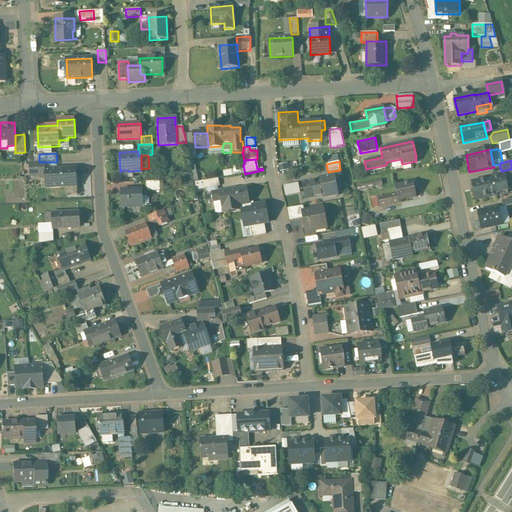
[(45,163),(29,164),(30,177),(45,176),(45,163)]
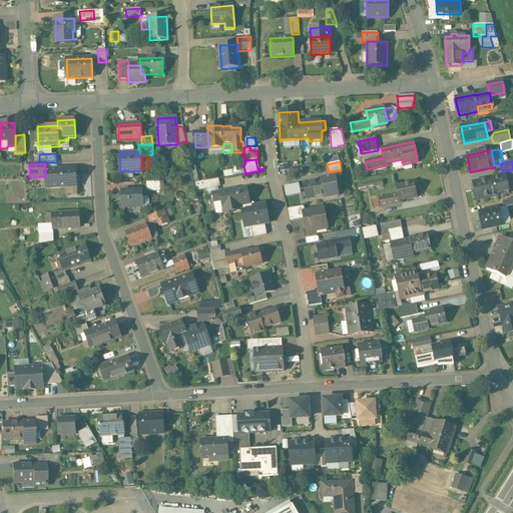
[(76,168),(51,170),(52,187),(65,186),(66,195),(77,195),(77,186),(76,168)]
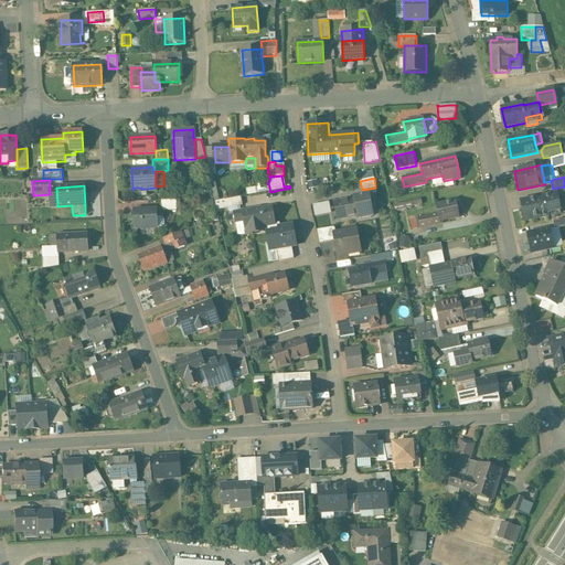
[(564,187),(553,189),(554,194),(555,198),(557,198),(564,195),(564,187)]
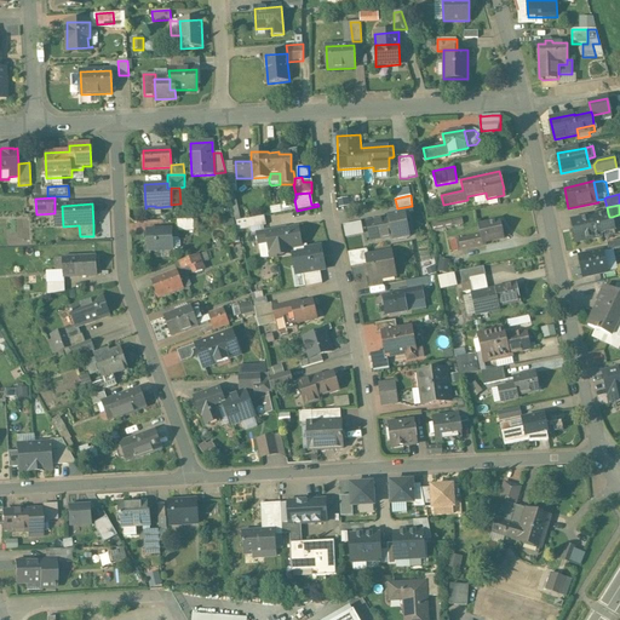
[(155,206),(147,206),(147,207),(145,208),(147,217),(161,216),(161,207),(156,207),(155,207),(155,206)]
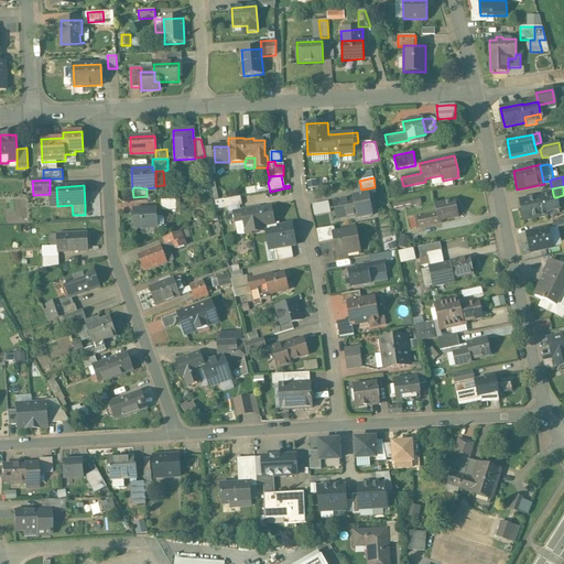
[(370,194),(345,199),(345,201),(334,203),(337,219),(357,216),(357,219),(372,216),(369,204),(372,204),(370,194)]
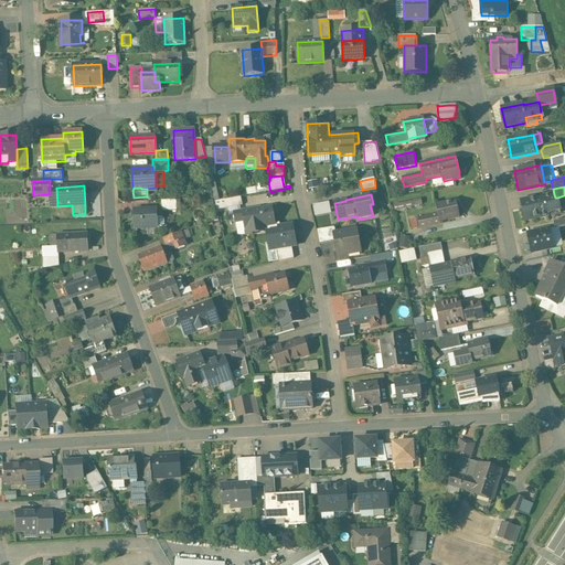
[(554,194),(545,196),(521,201),(524,221),(548,216),(548,214),(551,214),(550,211),(560,209),(557,198),(555,198),(554,194)]
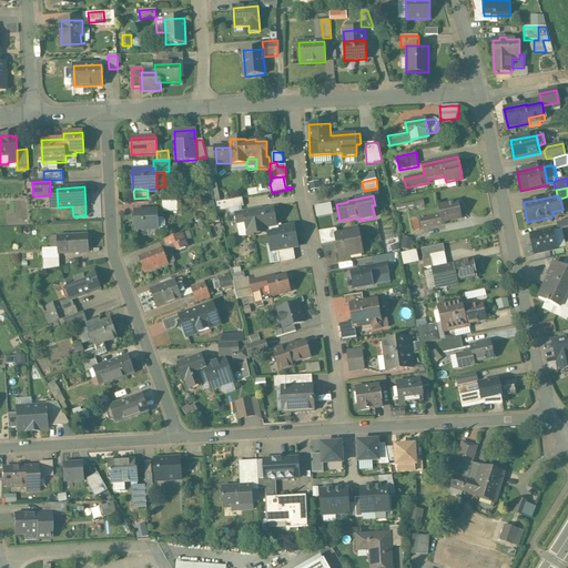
[(242,198),(226,201),(216,202),(217,212),(244,206),(242,198)]
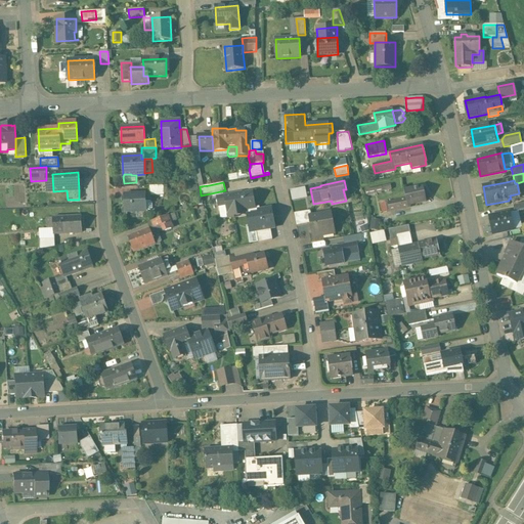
[(379,192),(384,216),(398,213),(399,214),(421,210),(420,208),(434,205),(429,182),(415,185),(415,183),(393,187),(393,189),(379,192)]
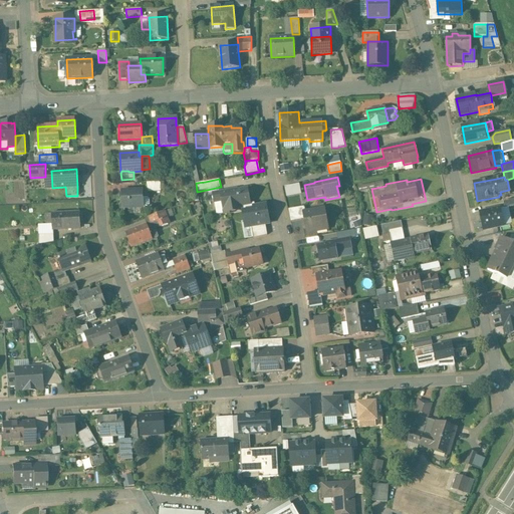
[(365,181),(353,183),(356,195),(367,193),(365,181)]
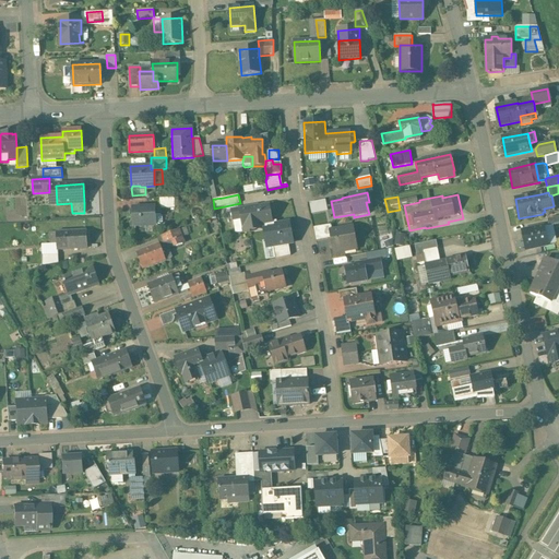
[(175,198),(159,199),(159,209),(175,209),(175,198)]
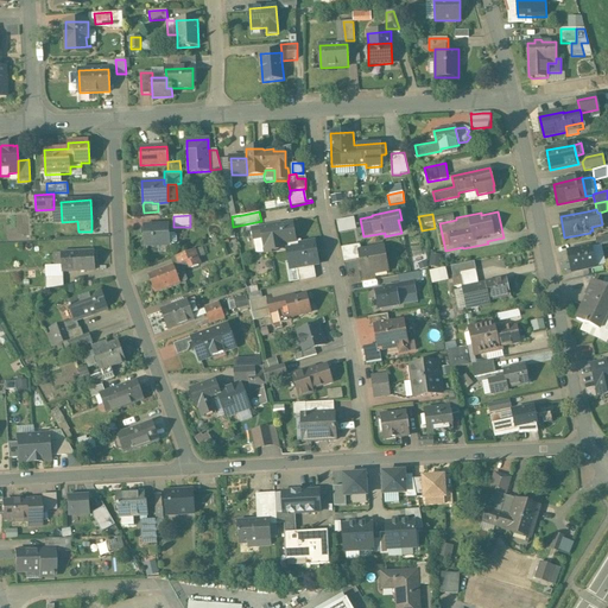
[(355,216),(337,220),(340,233),(358,229),(355,216)]
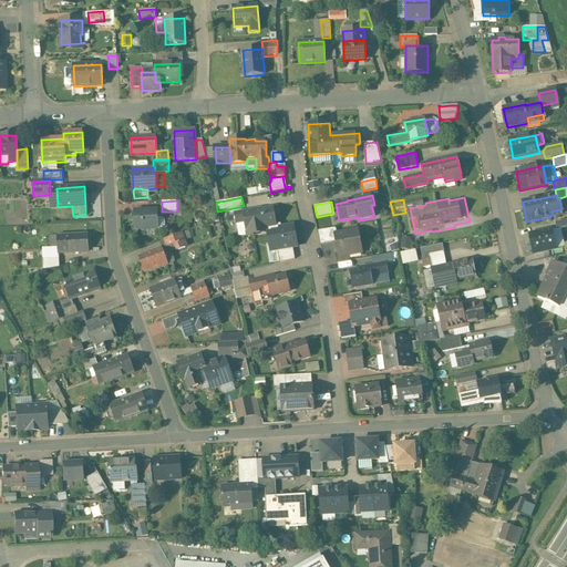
[(261,208),(235,214),(237,224),(245,223),(247,235),(248,236),(267,233),(266,227),(276,226),(272,208),(263,210),(261,208)]
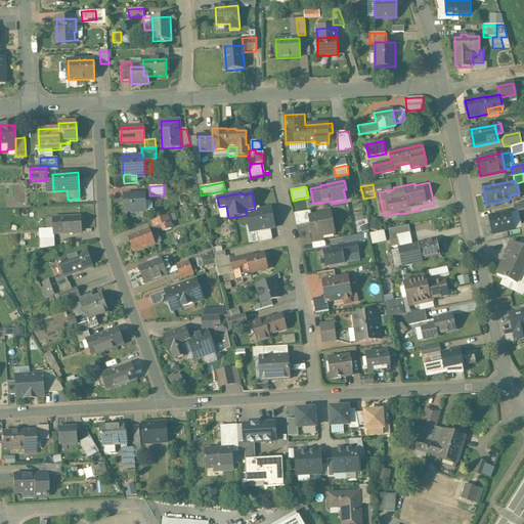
[(145,194),(124,195),(125,212),(146,211),(145,202),(145,194)]
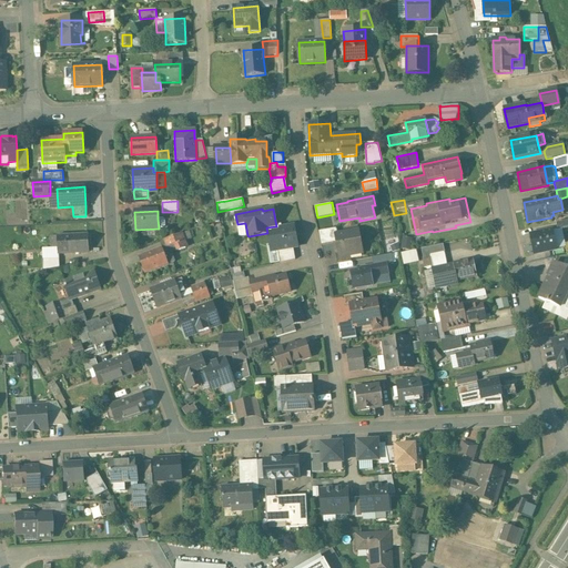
[(567,220),(556,223),(557,230),(567,227),(567,220)]
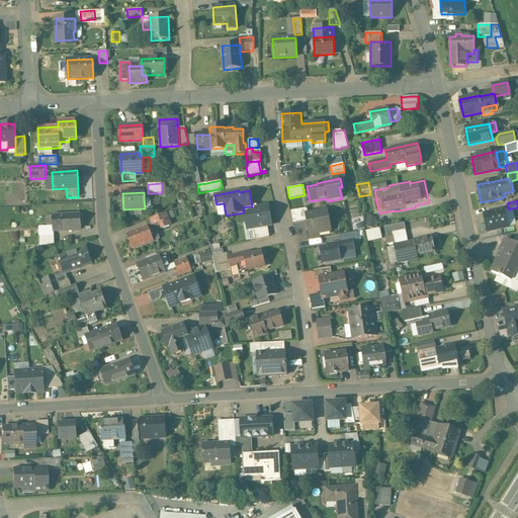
[(224,203),(217,204),(219,216),(226,214),(224,203)]
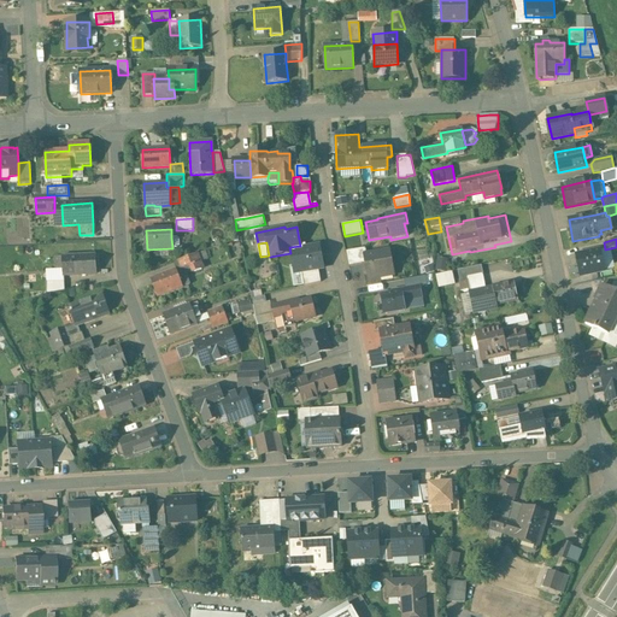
[(323,268),(319,244),(300,246),(289,247),(291,253),(294,272),(301,271),(318,269),(323,268)]
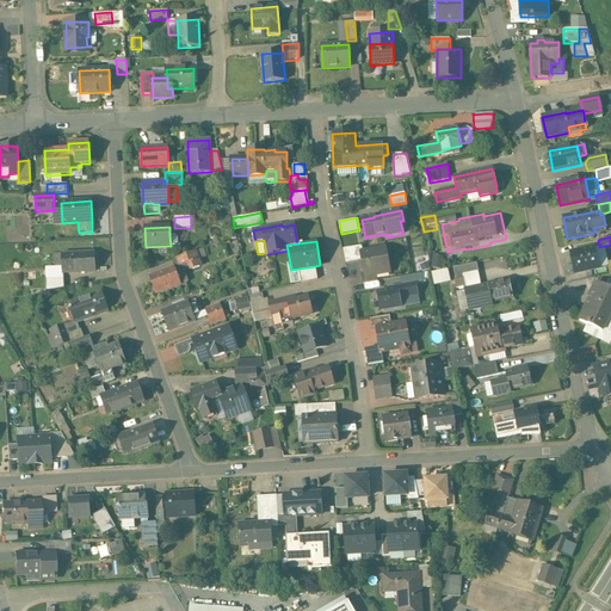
[(593,248),(571,253),(575,273),(598,269),(593,248)]
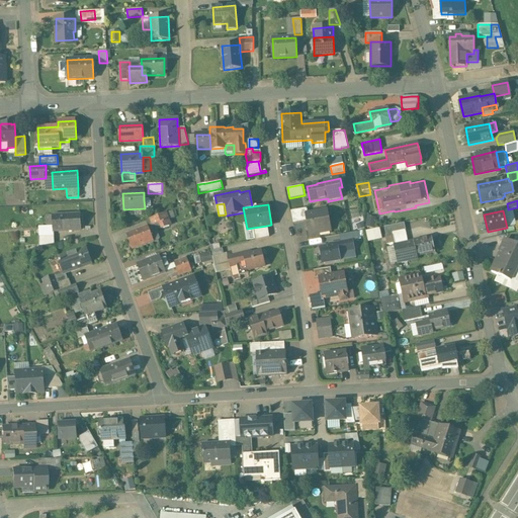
[(325,211),(306,214),(309,232),(309,234),(319,233),(319,231),(328,229),(327,223),(330,222),(328,216),(326,216),(325,211)]
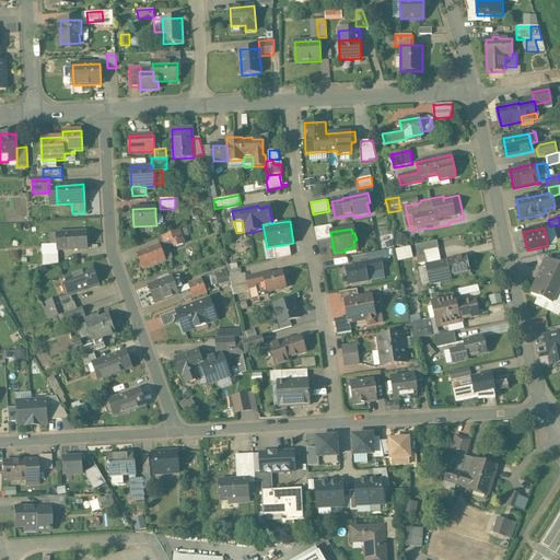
[(178,231),(163,236),(165,244),(174,241),(176,247),(183,245),(181,238),(182,238),(178,231)]
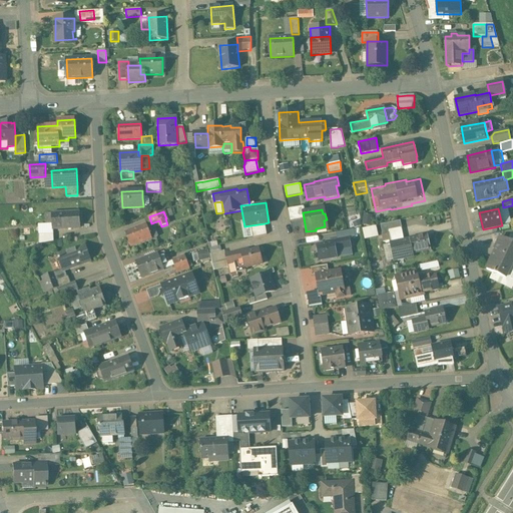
[(78,212),(52,213),(52,225),(52,229),(79,228),(78,212)]
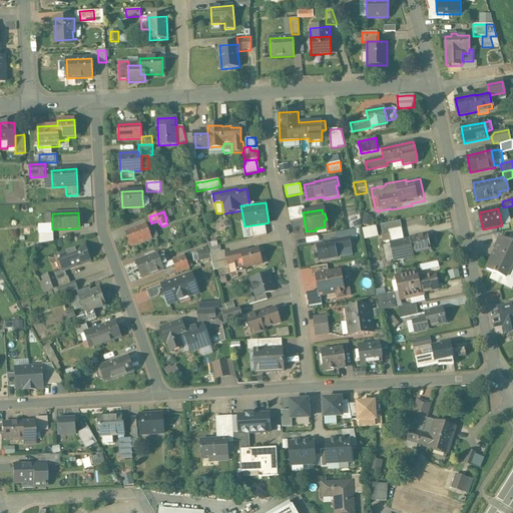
[(364,214),(364,224),(373,224),(373,214),(364,214)]
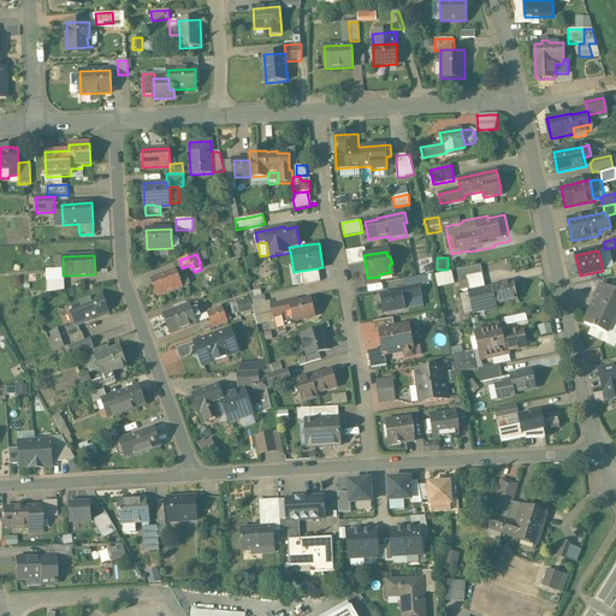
[(301,271),(304,285),(320,282),(318,268),(301,271)]
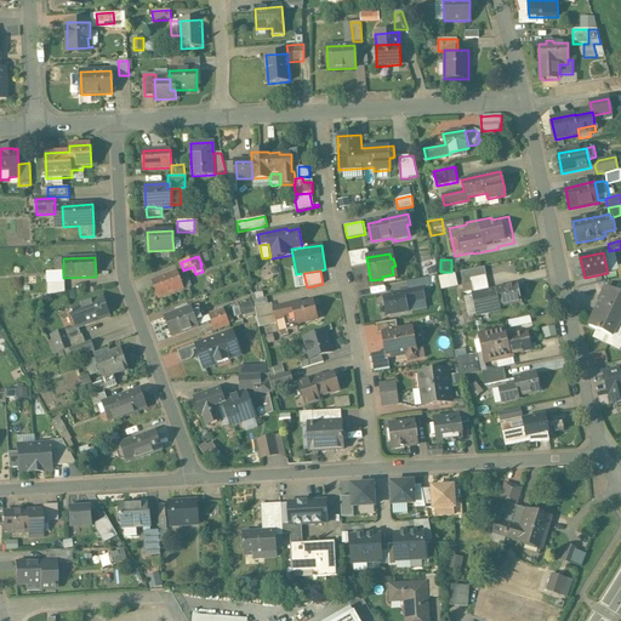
[(177,272),(152,281),(158,300),(184,290),(177,272)]
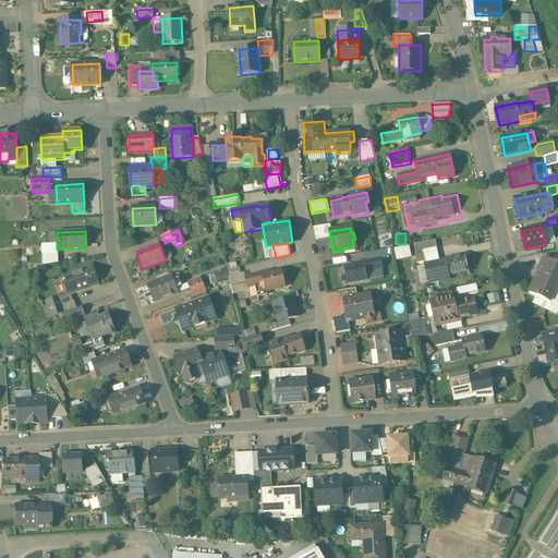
[(411,245),(396,247),(397,259),(412,257),(411,245)]
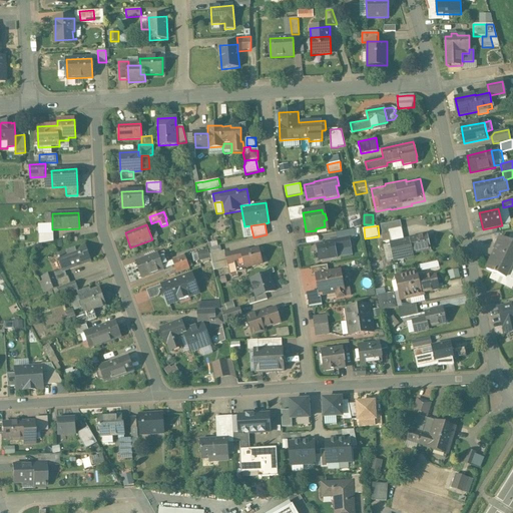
[(402,227),(389,230),(392,243),(404,240),(402,227)]
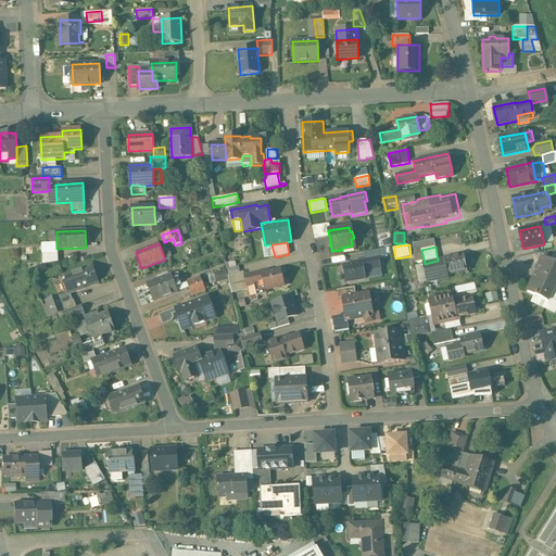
[(342,250),(331,251),(331,249),(329,249),(330,258),(343,255),(342,250)]
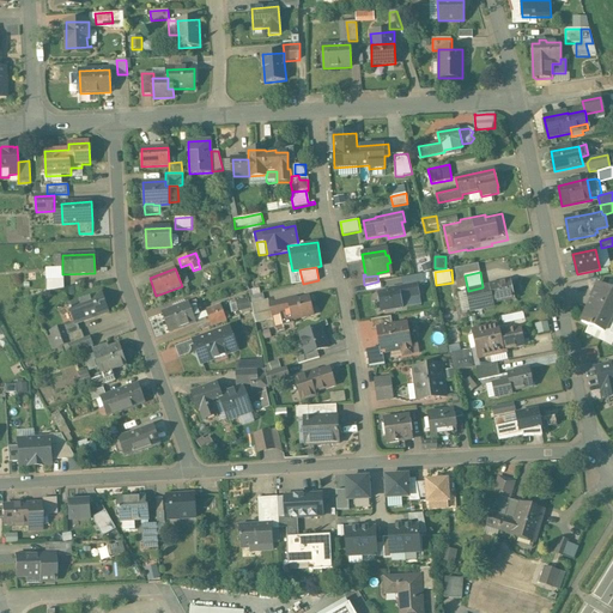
[(64,280),(46,280),(47,292),(65,289),(64,280)]
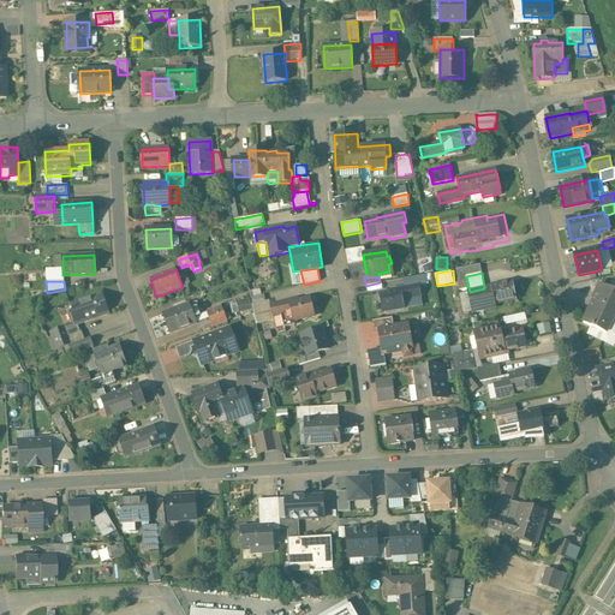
[(512,281),(491,286),(491,287),(495,306),(499,306),(497,303),(517,299),(512,281)]
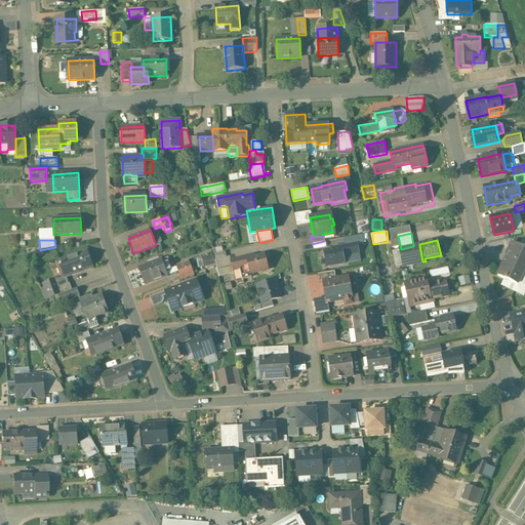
[(513,244),(512,244),(506,255),(508,256),(498,276),(506,279),(502,286),(515,291),(523,273),(524,269),(524,248),(514,243),(513,244)]
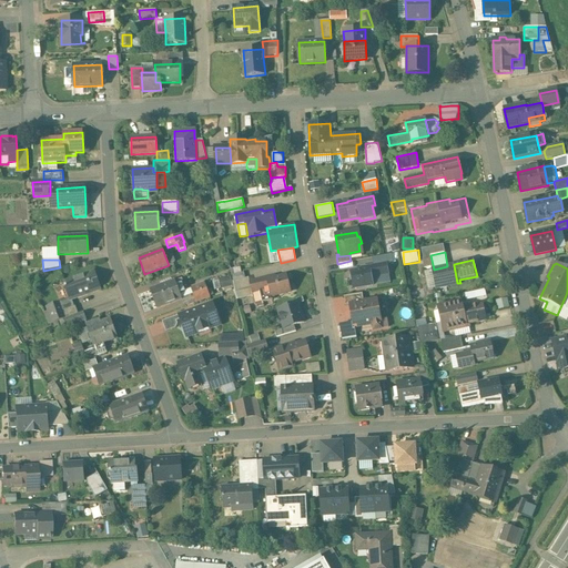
[(387,264),(361,269),(361,271),(351,272),(353,288),(373,285),(372,277),(388,274),(387,264)]
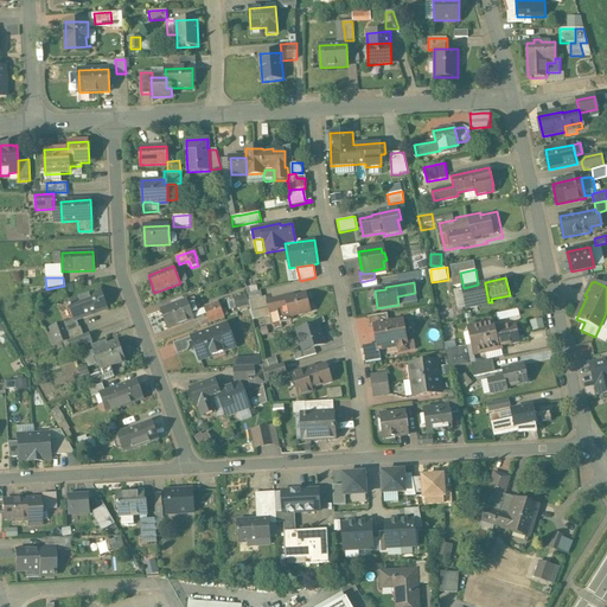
[(464,288),(461,288),(466,308),(490,304),(489,302),(485,283),(478,285),(464,288)]
